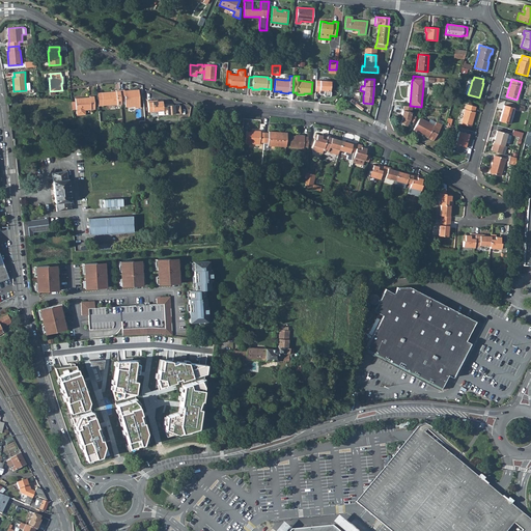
[(331,81),(316,80),(315,91),(319,91),(319,92),(324,93),(324,95),(325,96),(329,96),(331,95),(331,92),(330,91),(331,81)]
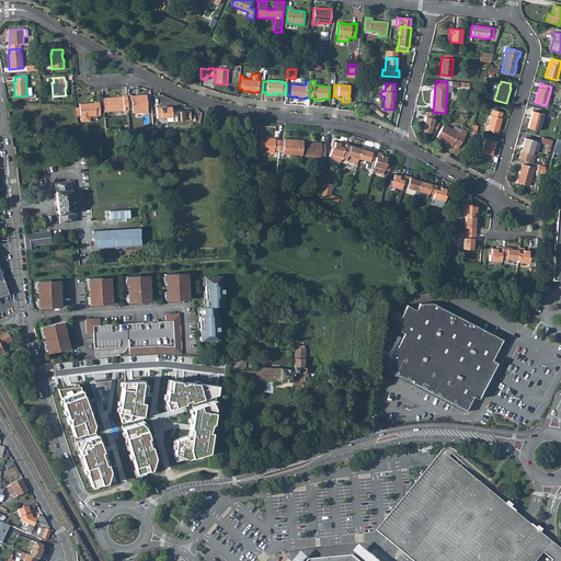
[(132,106),(132,110),(133,112),(134,113),(142,113),(142,114),(148,114),(148,109),(147,94),(137,95),(137,96),(132,96),(132,94),(127,95),(127,106),(132,106)]
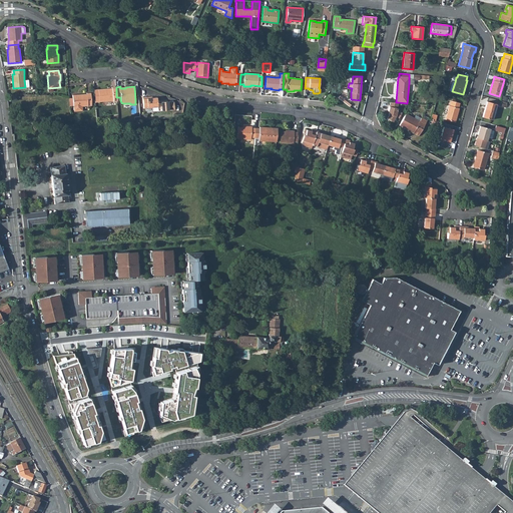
[(117,101),(116,97),(116,87),(111,87),(112,89),(106,89),(106,88),(98,89),(99,101),(112,100),(112,101),(117,101)]
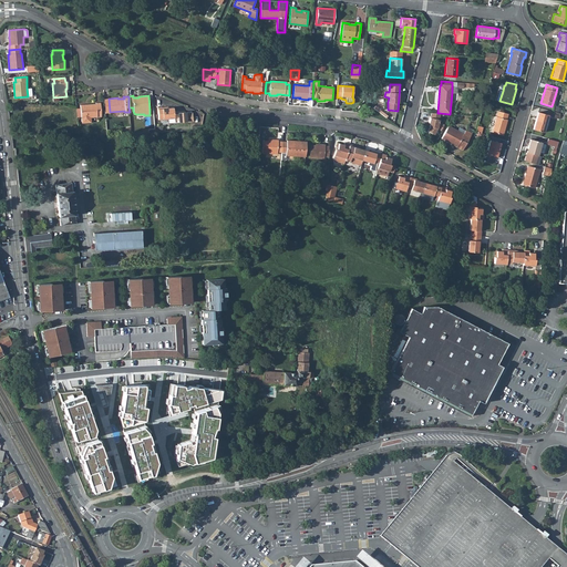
[(96,104),(80,105),(81,109),(81,116),(81,119),(82,122),(83,123),(90,122),(91,121),(91,117),(98,116),(98,115),(102,114),(101,103),(95,103),(96,104)]
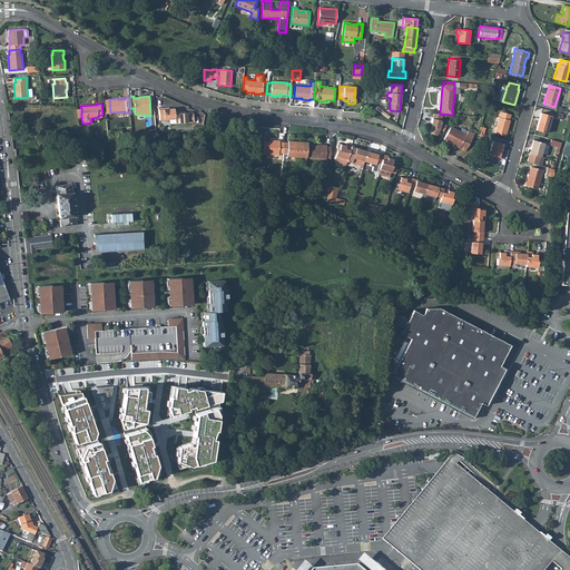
[(163,108),(158,108),(159,120),(169,119),(169,124),(187,123),(187,116),(187,112),(178,114),(179,115),(175,115),(174,108),(163,109),(163,108)]
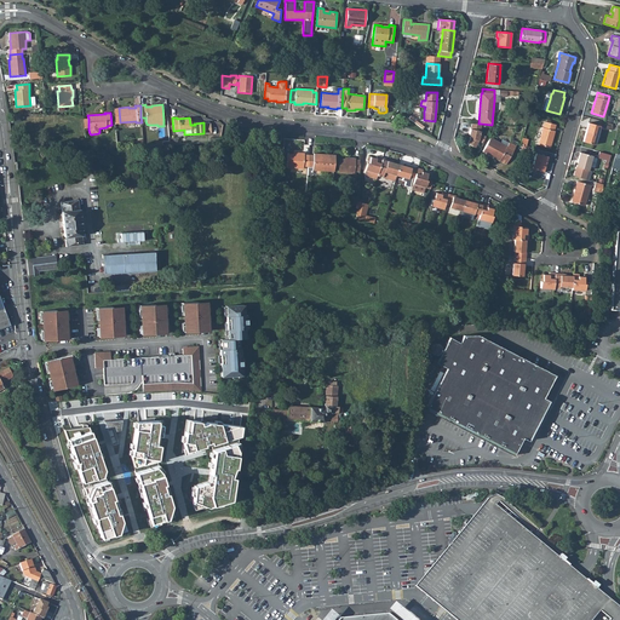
[(543,127),(538,144),(550,148),(555,131),(554,131),(556,124),(545,121),(544,127),(543,127)]
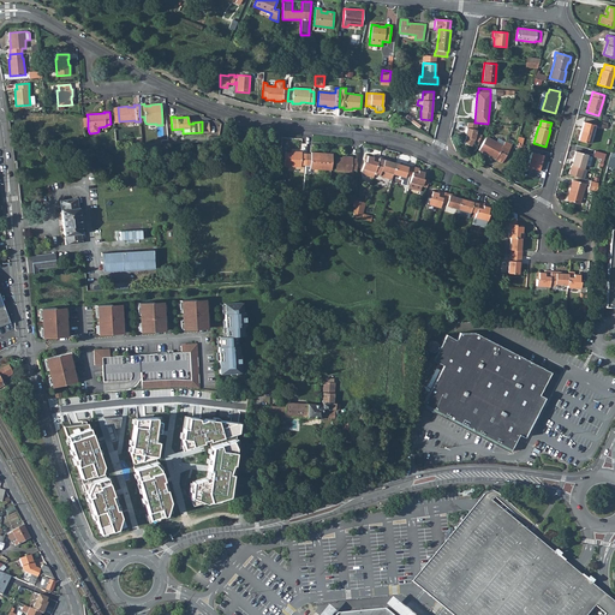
[(475,123),(467,121),(465,133),(466,133),(465,137),(466,137),(465,139),(464,142),(471,145),(475,139),(478,142),(482,135),(476,132),(477,130),(476,130),(477,123),(475,123)]
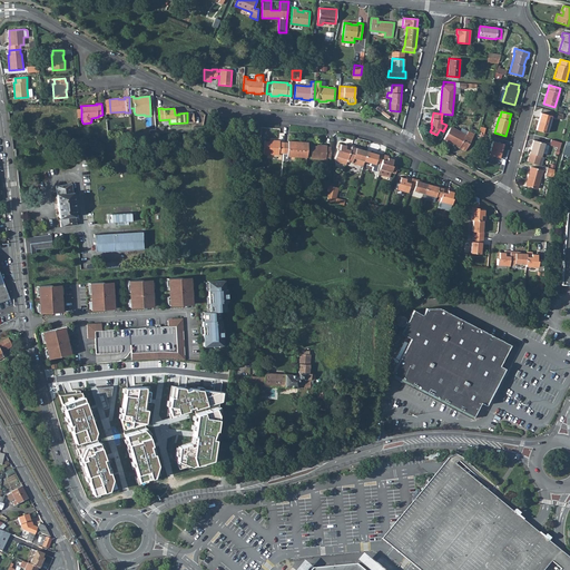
[(546,133),(551,116),(541,112),(536,130),(546,133)]
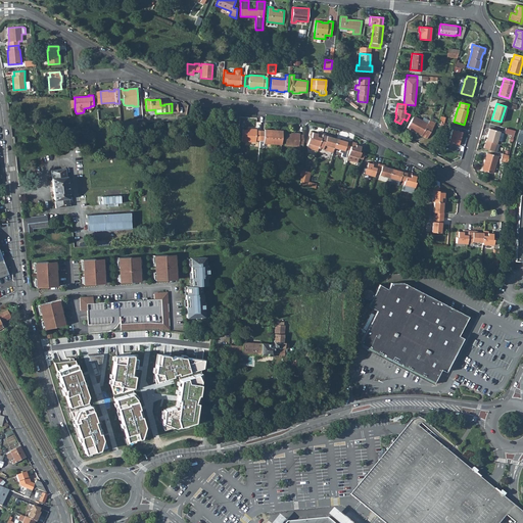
[(415,116),(413,116),(407,128),(421,136),(422,135),(427,138),(437,120),(433,117),(431,122),(429,121),(428,124),(422,121),(415,116)]
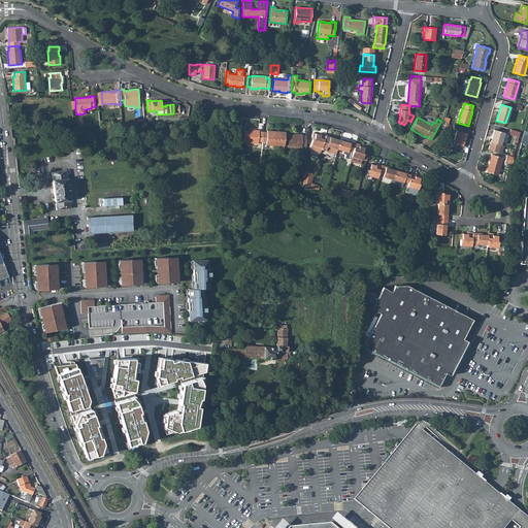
[(259,130),(253,130),(253,131),(245,130),(244,142),(258,143),(258,141),(262,142),(263,132),(259,131),(259,130)]
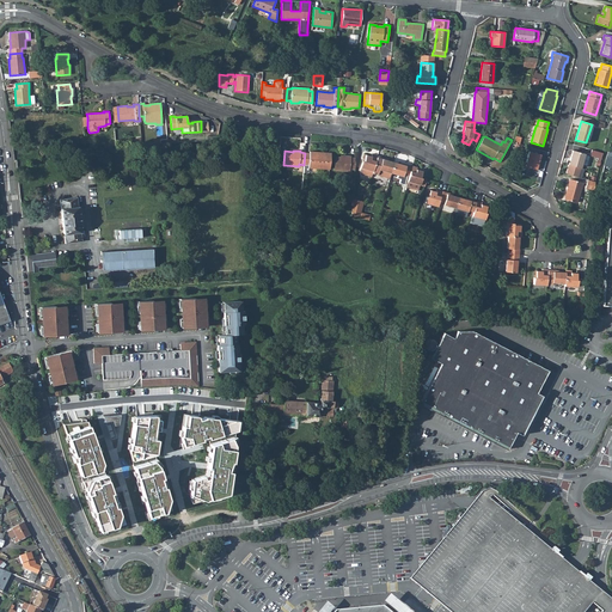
[(308,167),(329,169),(330,154),(317,153),(317,152),(310,151),(310,153),(305,153),(304,165),(308,165),(308,167)]
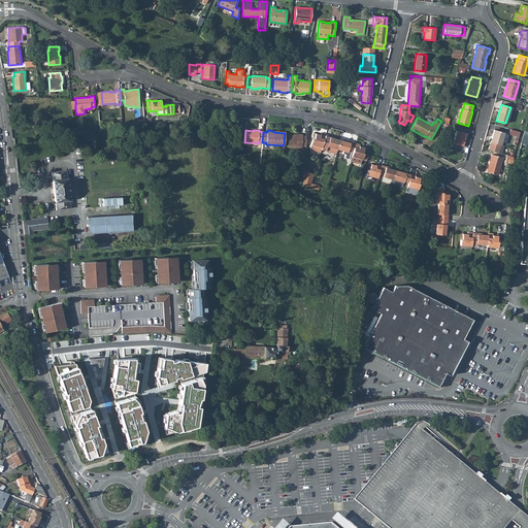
[(461,132),(456,130),(454,139),(453,143),(452,143),(450,145),(448,147),(459,154),(462,147),(461,147),(462,146),(466,133),(461,132)]
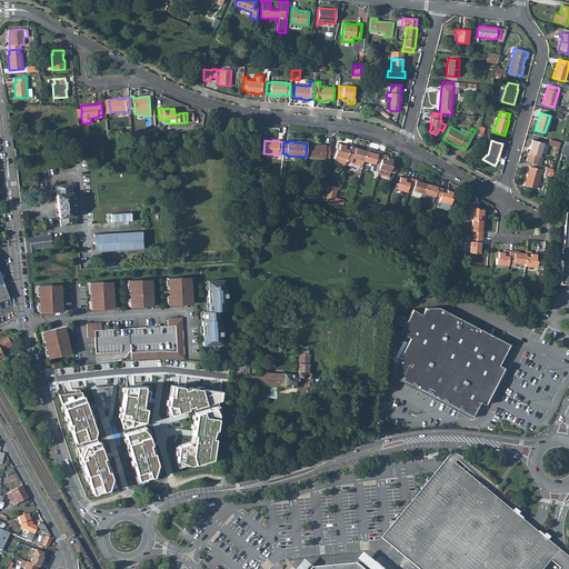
[(539,156),(543,142),(532,140),(526,161),(537,165),(539,156)]
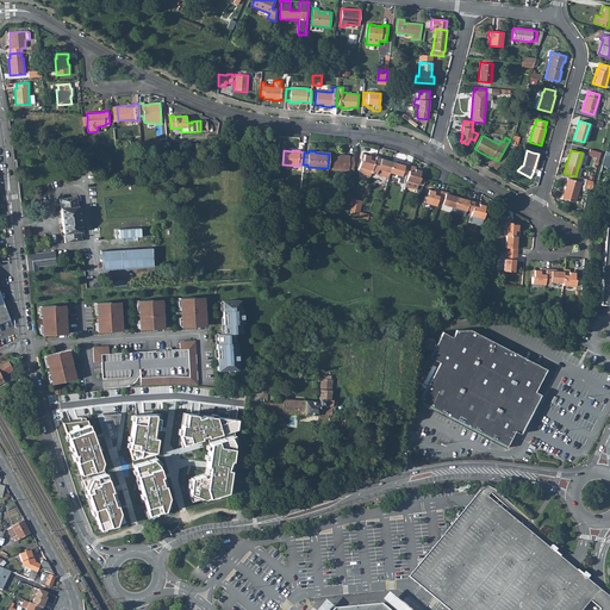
[(361,160),(359,167),(360,167),(359,172),(359,173),(369,176),(371,173),(372,170),(375,157),(377,155),(371,154),(369,156),(365,154),(362,161),(361,160)]
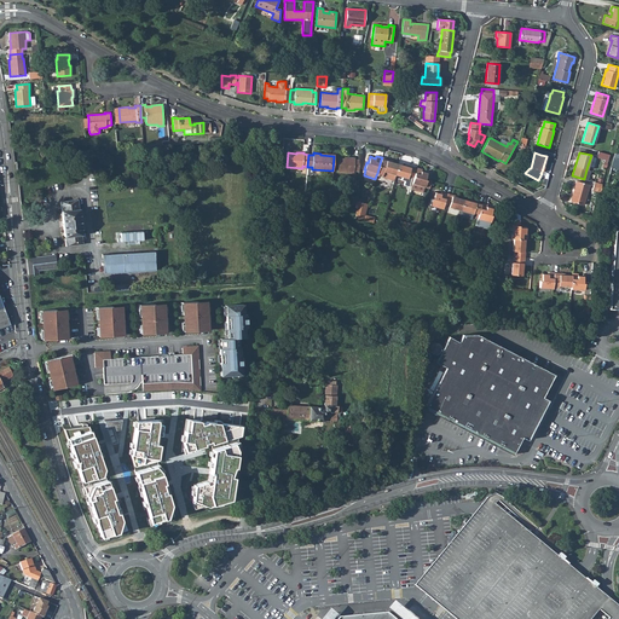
[(347,158),(339,158),(337,172),(353,173),(353,171),(358,172),(359,160),(354,158),(354,157),(347,157),(347,158)]
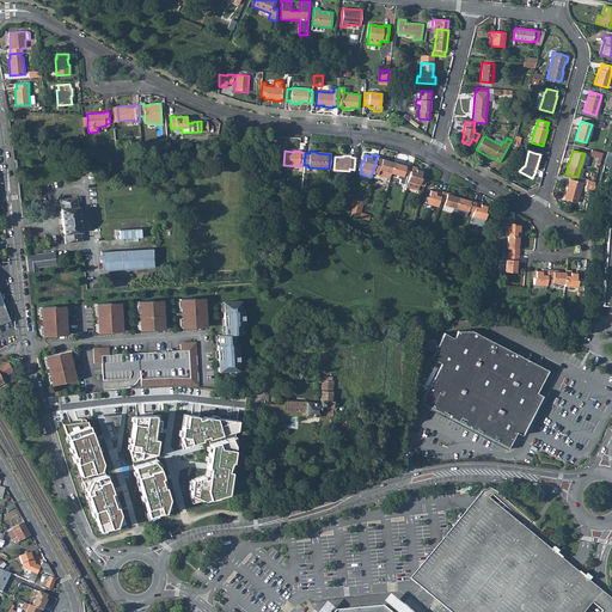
[(381,157),(380,158),(377,158),(373,171),(372,173),(390,178),(391,173),(395,163),(387,160),(386,159),(386,158),(381,157)]
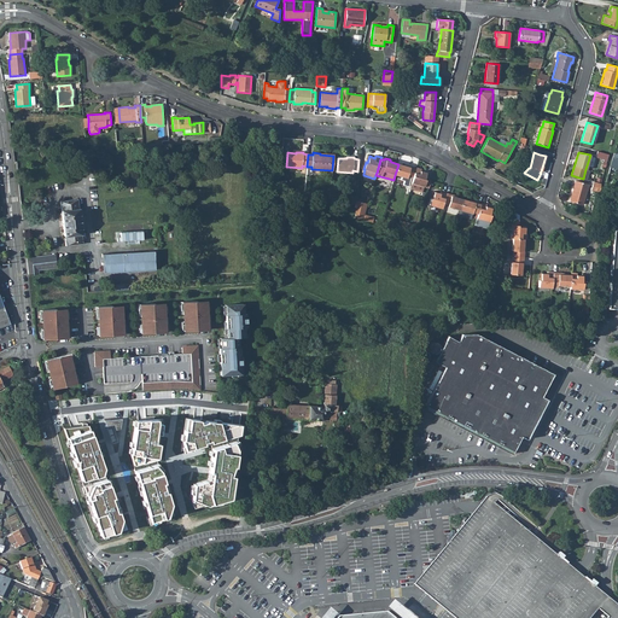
[(407,176),(413,178),(415,167),(407,164),(406,165),(398,164),(395,175),(407,178),(407,176)]
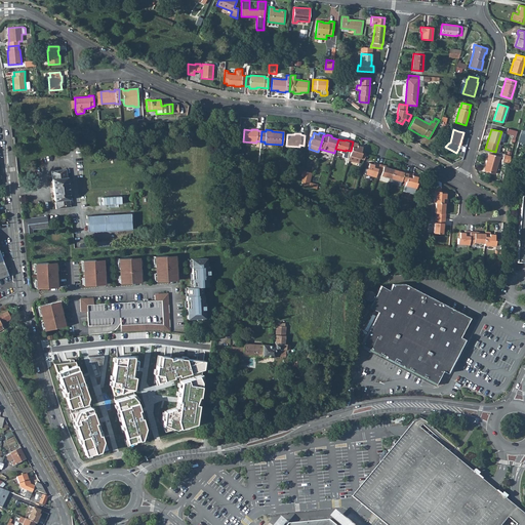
[(358,144),(353,142),(351,151),(348,160),(358,163),(360,158),(362,153),(360,152),(362,147),(357,146),(358,144)]
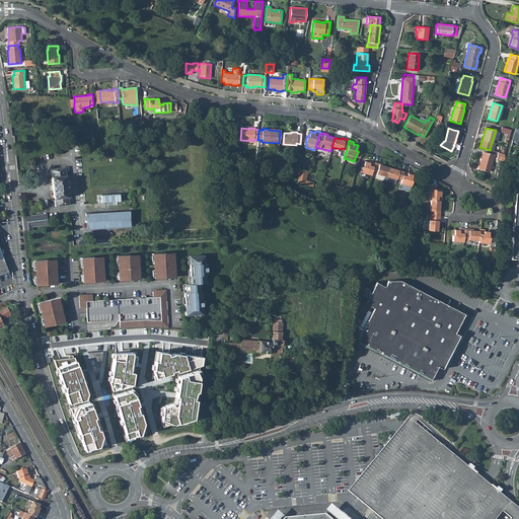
[(489,171),(494,154),(483,152),(478,168),(489,171)]
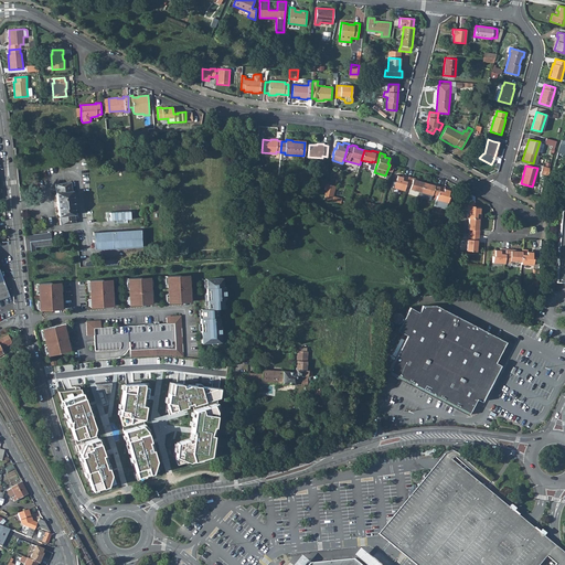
[(540,174),(547,177),(550,168),(545,167),(542,166),(540,174)]
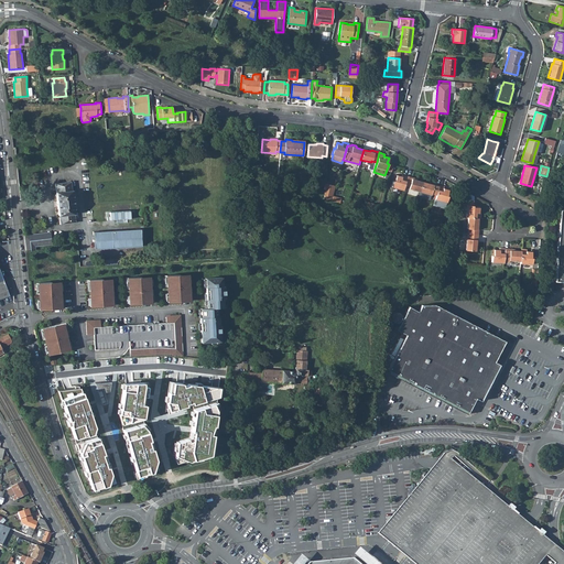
[(403,191),(404,186),(407,176),(402,174),(401,176),(397,175),(394,181),(393,181),(391,187),(403,191)]
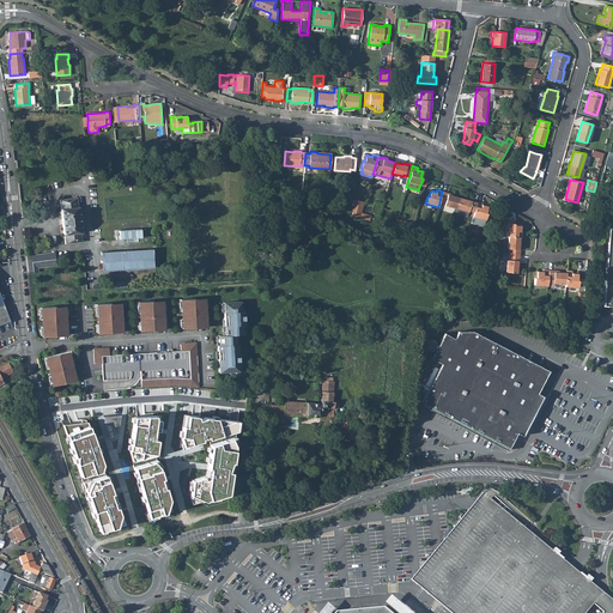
[(451,194),(442,192),(439,202),(444,204),(444,205),(456,208),(460,198),(451,195),(451,194)]
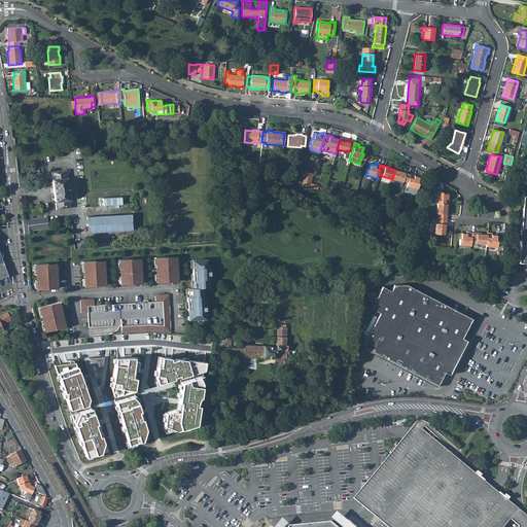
[(51,172),(56,210),(71,208),(66,170),(51,172)]
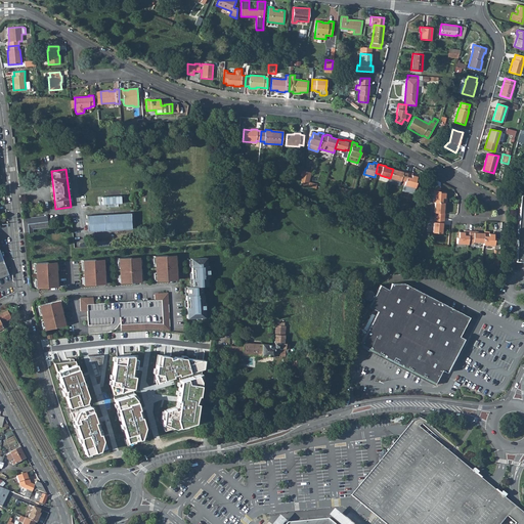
[(400,180),(405,181),(407,172),(400,170),(399,171),(393,169),(390,178),(400,181),(400,180)]
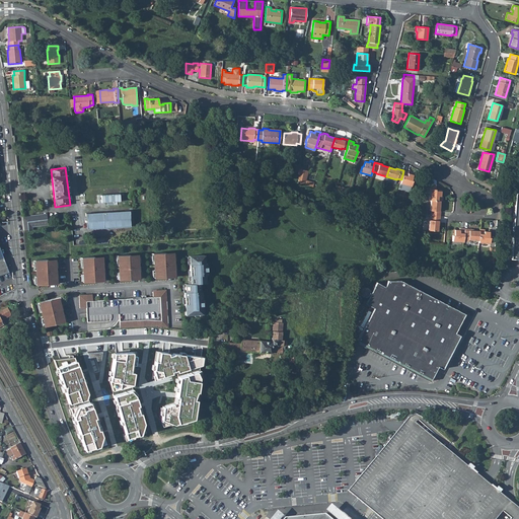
[(308,171),(299,168),(298,182),(305,184),(306,180),(308,171)]
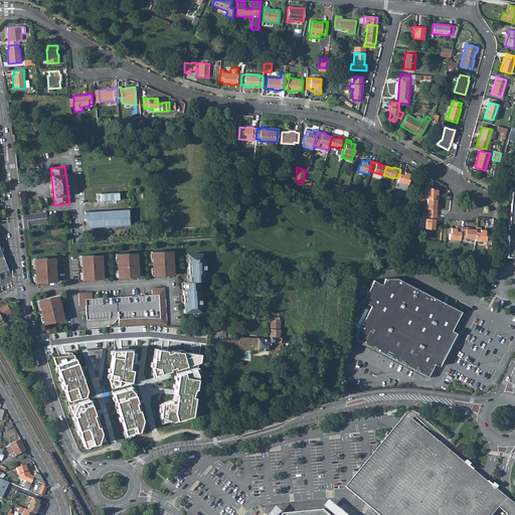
[(405,170),(400,169),(398,178),(397,182),(407,185),(409,179),(408,179),(409,173),(404,172),(405,170)]
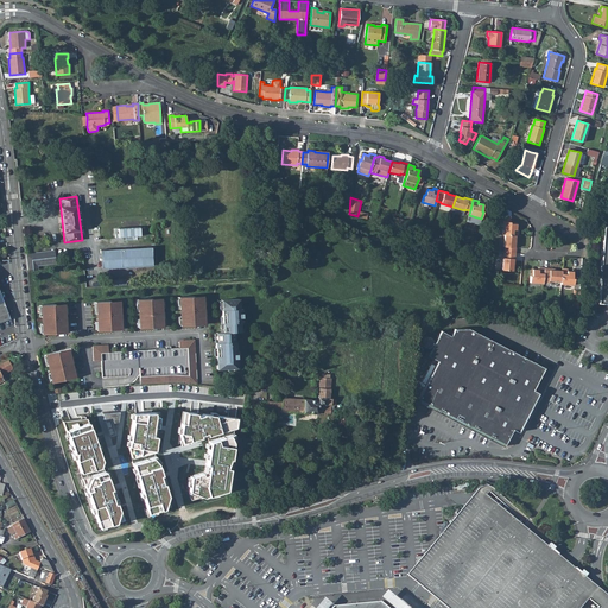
[(515,235),(518,235),(518,229),(517,229),(517,223),(510,223),(510,221),(511,216),(499,215),(499,222),(504,222),(502,234),(505,234),(515,235)]
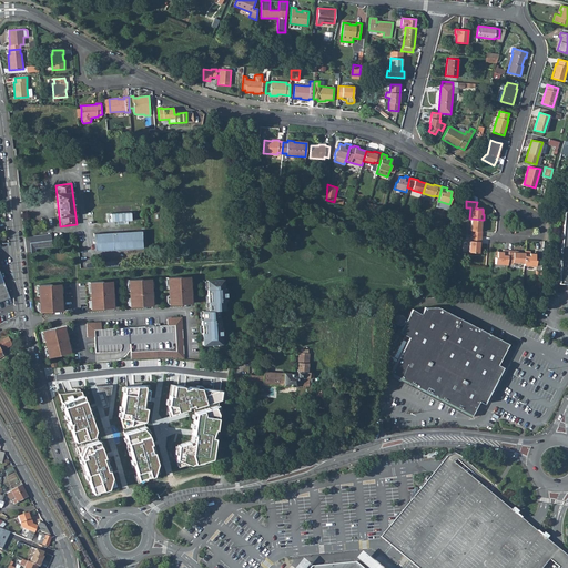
[(384,208),(368,202),(366,211),(382,215),(384,208)]
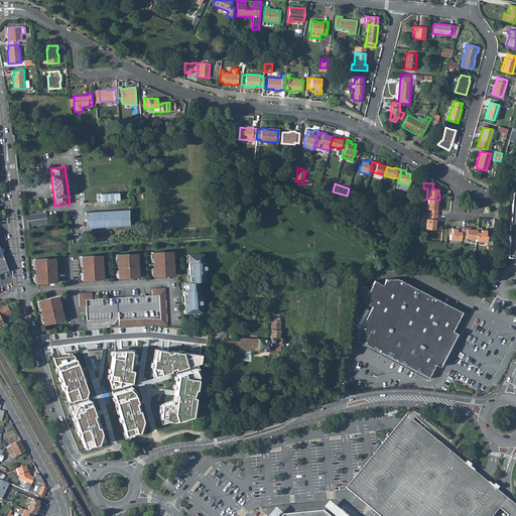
[(515,191),(512,191),(508,250),(507,250),(507,252),(507,257),(511,258),(515,257),(515,191)]
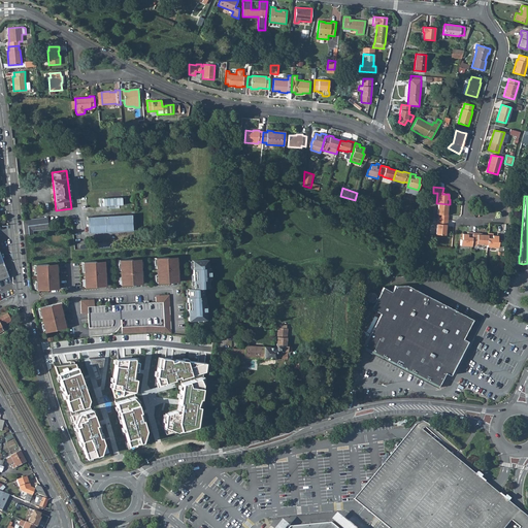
[(438,215),(438,219),(448,220),(449,211),(447,211),(448,204),(438,203),(437,215),(438,215)]
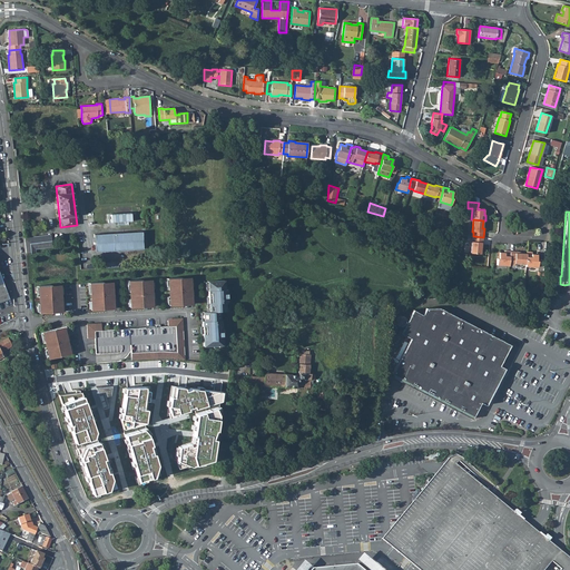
[(141,232),(95,235),(95,242),(95,244),(96,252),(143,248),(141,232)]
